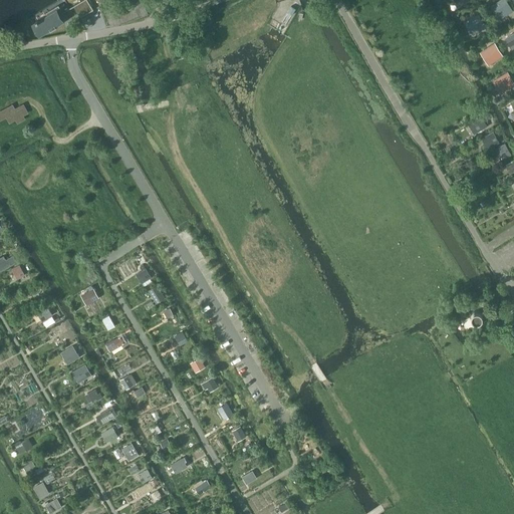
[(81,17),(93,10),(87,0),(83,0),(74,5),(81,17)]
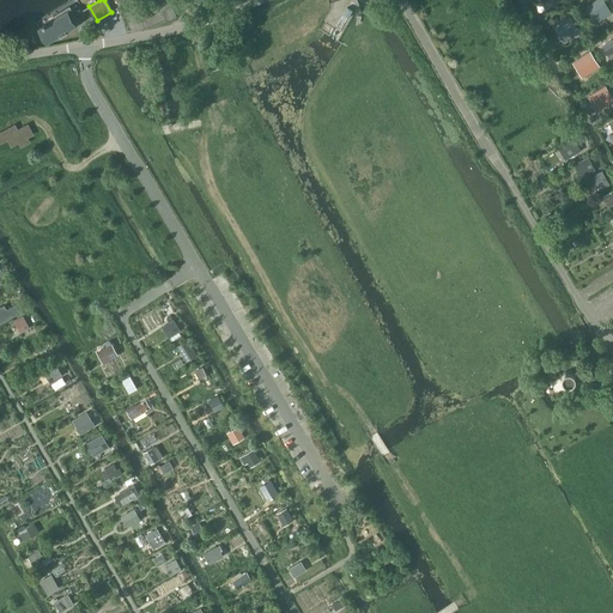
[(612,13),(604,0),(596,0),(586,7),(594,19),(602,14),(604,18),(612,13)]
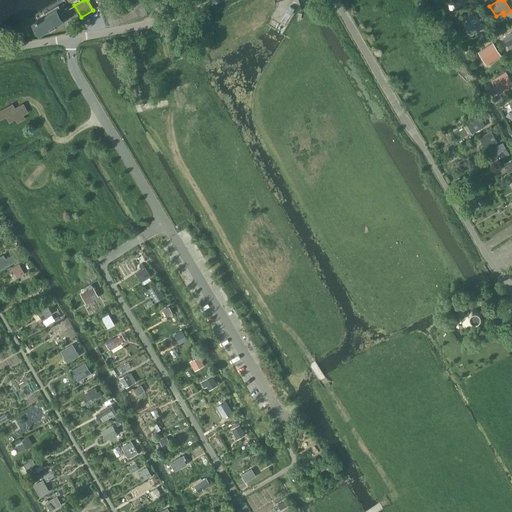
[(63,23),(62,21),(59,15),(63,13),(60,9),(61,8),(59,5),(46,12),(48,16),(44,18),(43,16),(36,21),(34,22),(37,28),(36,28),(41,36),(63,23)]
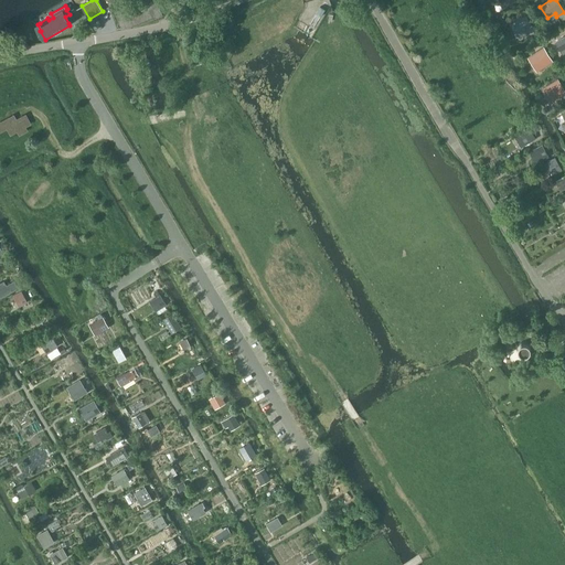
[(320,7),(316,14),(321,17),(326,10),(320,7)]
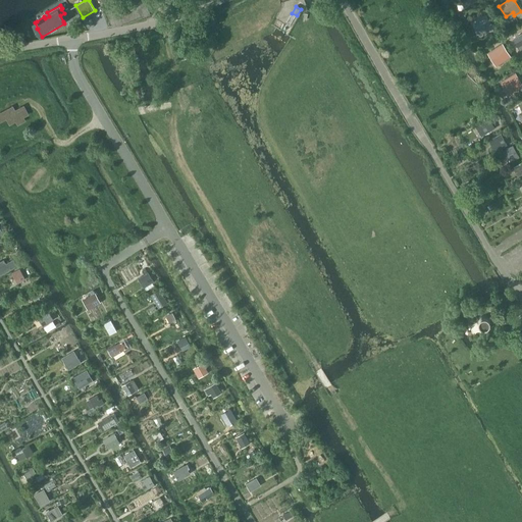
[(493,28),(485,14),(472,22),(478,33),(485,29),(487,32),(493,28)]
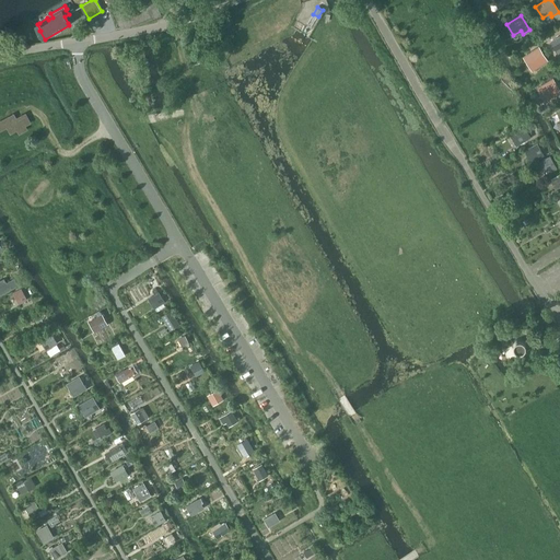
[(538,47),(525,56),(534,70),(539,66),(538,62),(546,58),(538,47)]
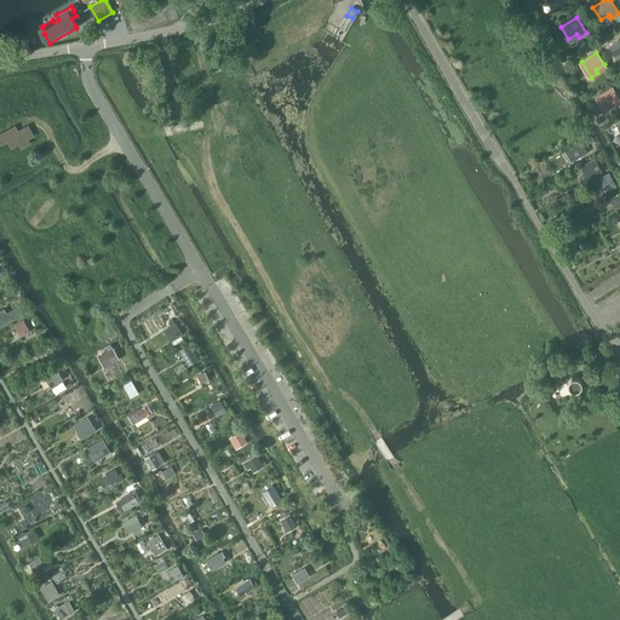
[(151,85),(149,79),(142,82),(145,89),(151,85)]
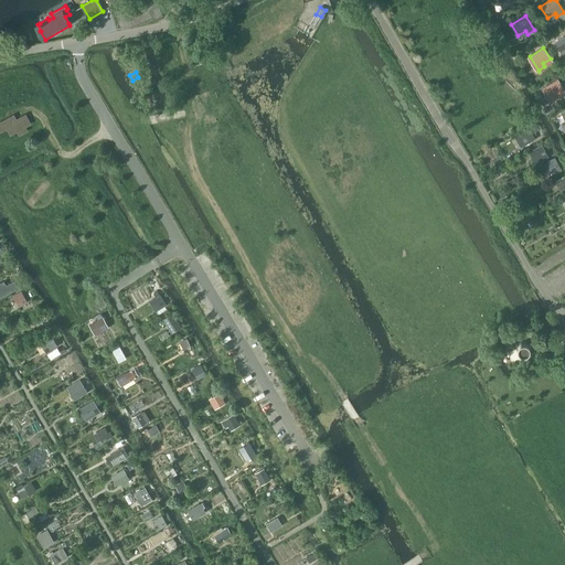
[(557,80),(544,88),(552,102),(558,98),(557,95),(564,91),(557,80)]
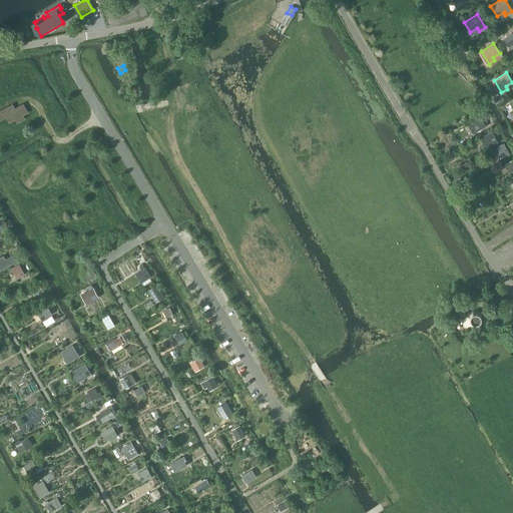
[(12,105),(5,109),(8,114),(15,111),(14,109),(13,110),(12,107),(13,107),(12,105)]
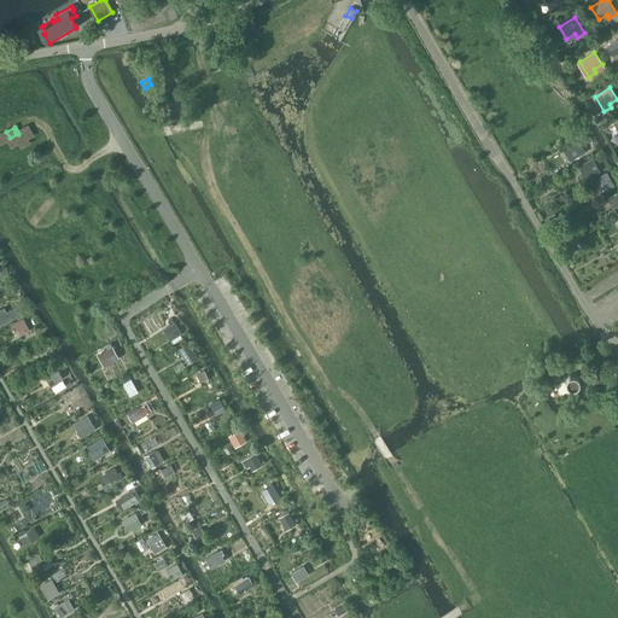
[(28,127),(19,130),(24,139),(31,135),(31,134),(30,134),(28,129),(28,128),(28,127)]
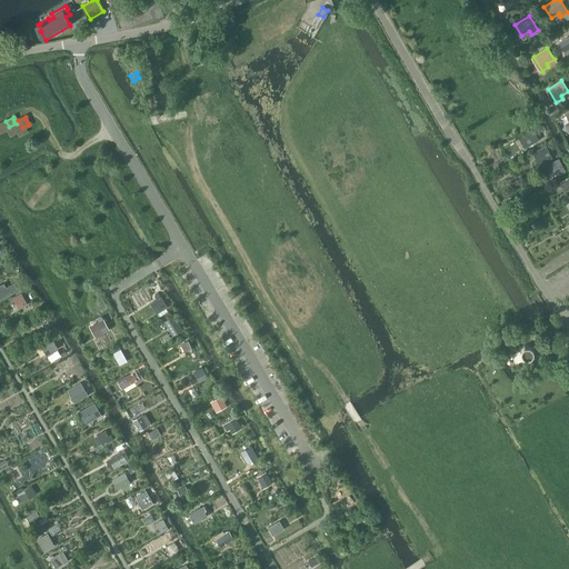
[(533,129),(522,136),(530,146),(540,140),(533,129)]
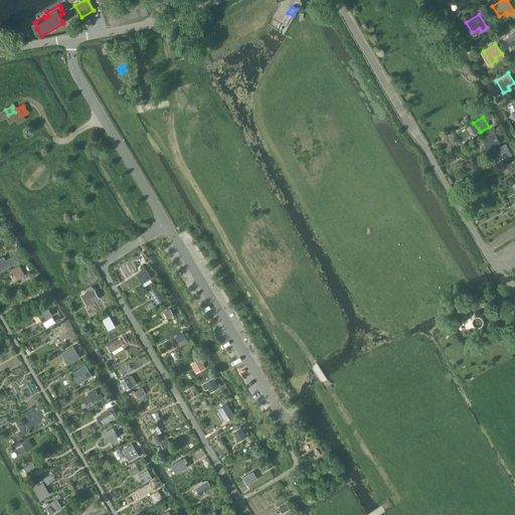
[(494,132),(482,139),(488,150),(500,143),(494,132)]
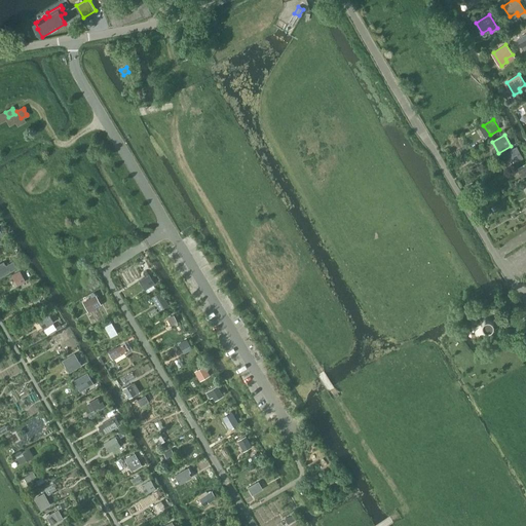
[(517,146),(505,152),(513,164),(524,158),(517,146)]
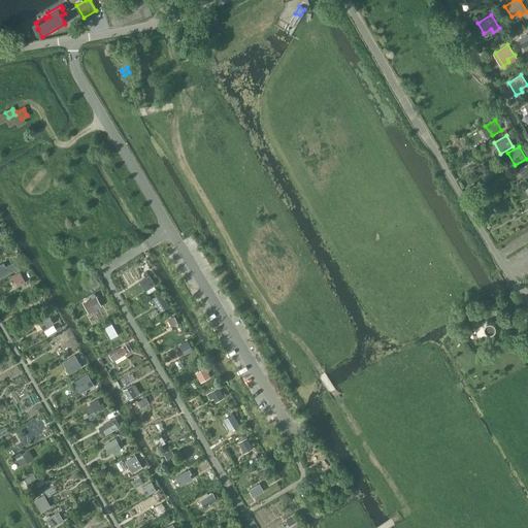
[(521,170),(519,170),(524,178),(527,175),(527,163),(520,169),(521,170)]
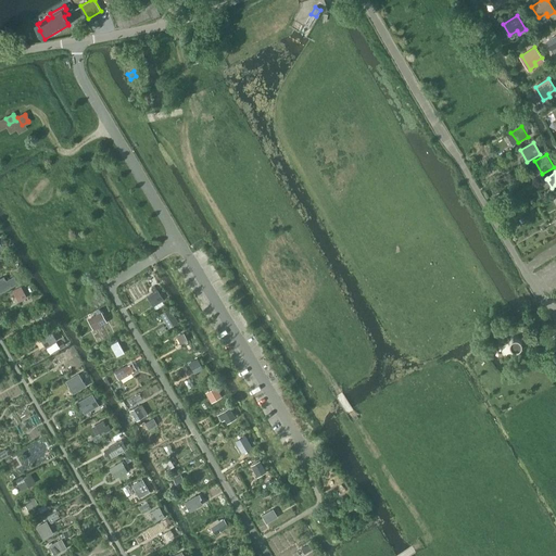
[(5,281),(0,283),(0,292),(17,283),(13,277),(5,281)]
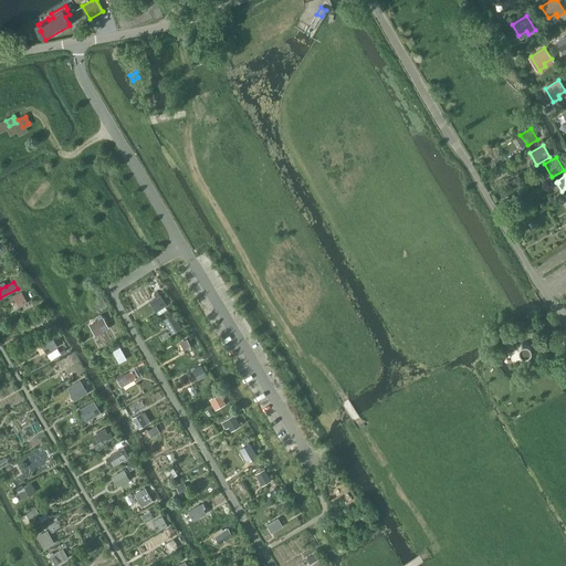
[(19,296),(14,299),(19,307),(28,303),(22,292),(18,294),(19,296)]
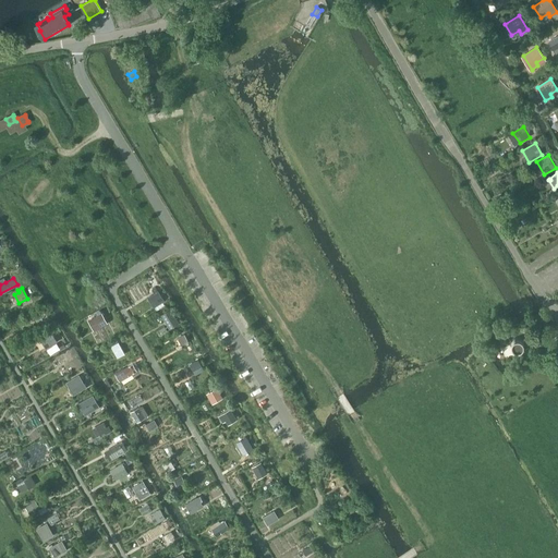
[(154,294),(149,296),(156,306),(165,301),(158,291),(157,291),(155,288),(154,289),(152,290),(154,294)]
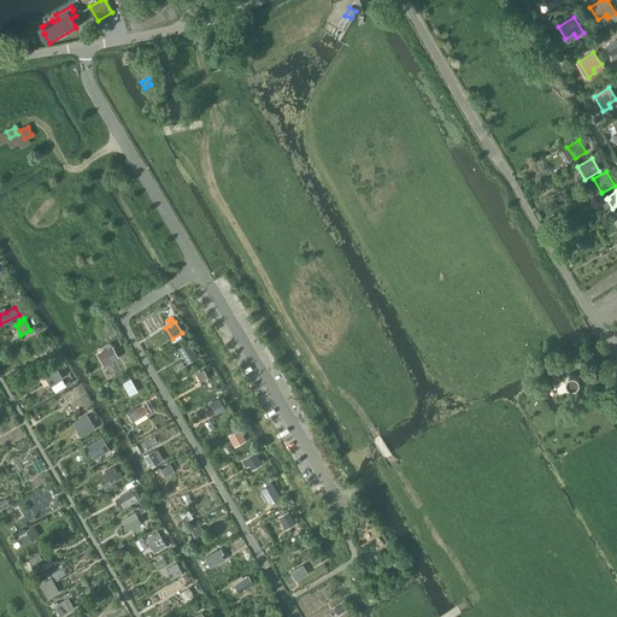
[(106,350),(101,352),(107,363),(118,358),(111,344),(105,346),(106,350)]
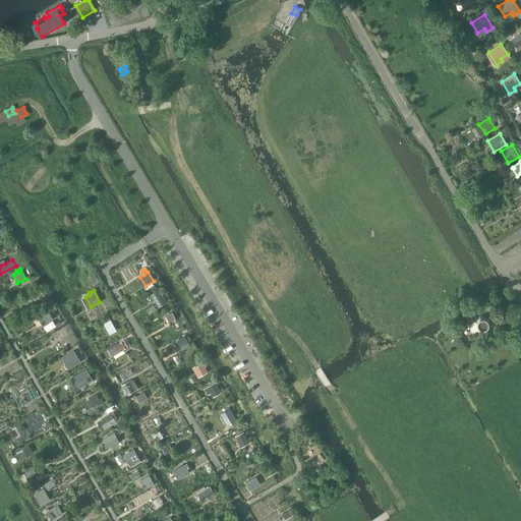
[(159,290),(151,295),(159,307),(166,302),(166,301),(159,290)]
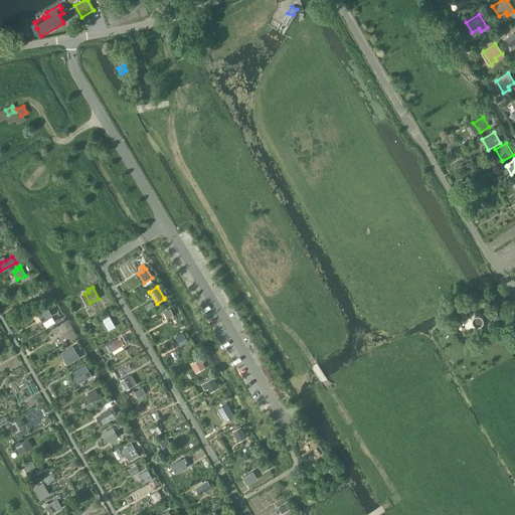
[(40,288),(30,295),(34,301),(44,295),(40,288)]
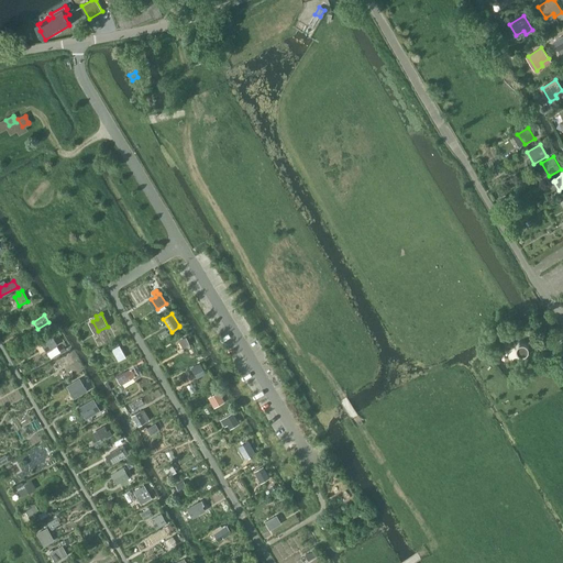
[(52,335),(40,342),(46,352),(57,345),(52,335)]
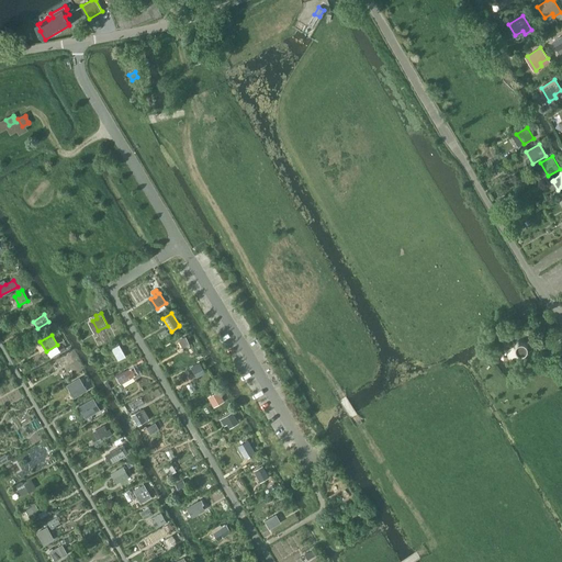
[(177,340),(181,348),(189,345),(184,336),(177,340)]
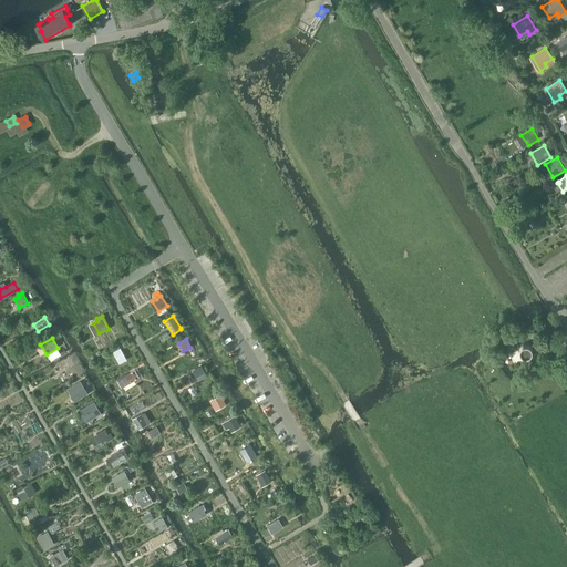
[(536,351),(536,350),(536,349),(535,347),(534,346),(534,344),(533,344),(532,343),(531,342),(529,342),(528,342),(527,342),(525,342),(524,342),(523,343),(522,344),(521,344),(519,346),(519,348),(518,349),(518,350),(518,352),(519,353),(519,354),(519,356),(521,356),(521,357),(522,358),(523,358),(524,359),(525,359),(526,359),(527,359),(529,359),(531,359),(532,358),(533,358),(534,357),(535,356),(535,354),(535,353),(536,352),(536,351)]
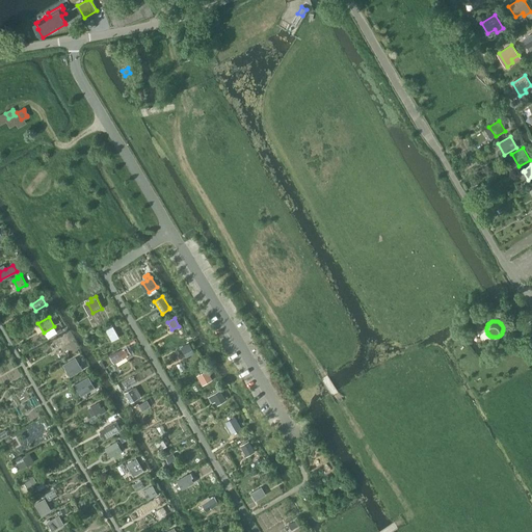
[(120,338),(113,326),(106,330),(112,341),(120,338)]
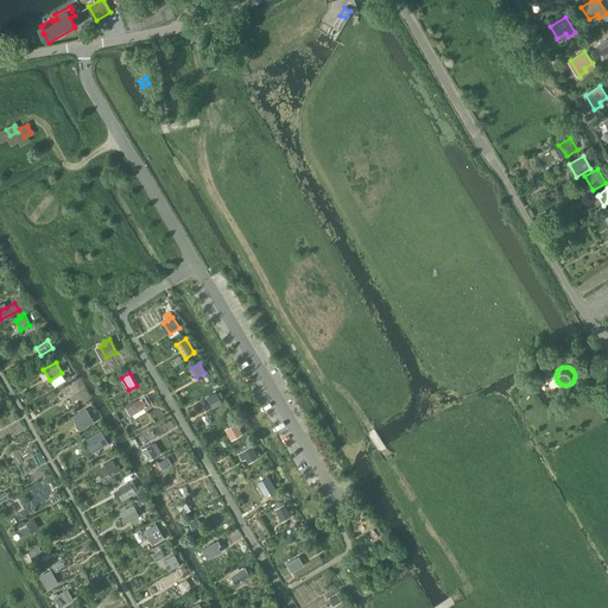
[(52,387),(64,380),(61,374),(50,381),(52,387)]
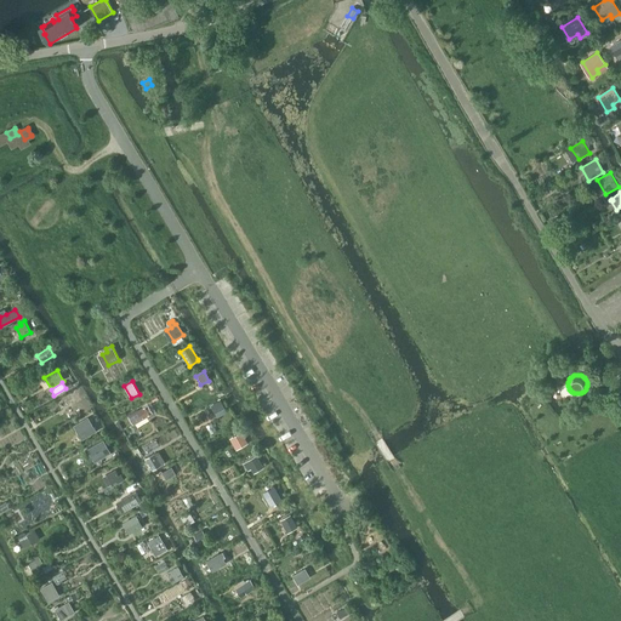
[(78,391),(62,400),(66,408),(81,398),(78,391)]
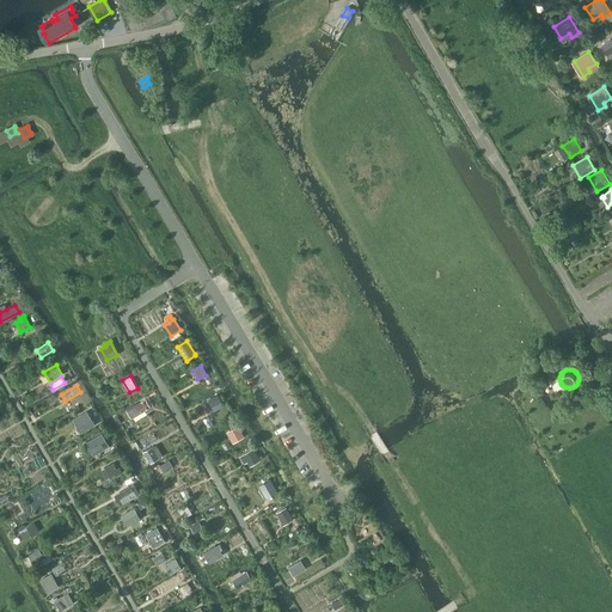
[(218,395),(208,401),(213,408),(222,403),(218,395)]
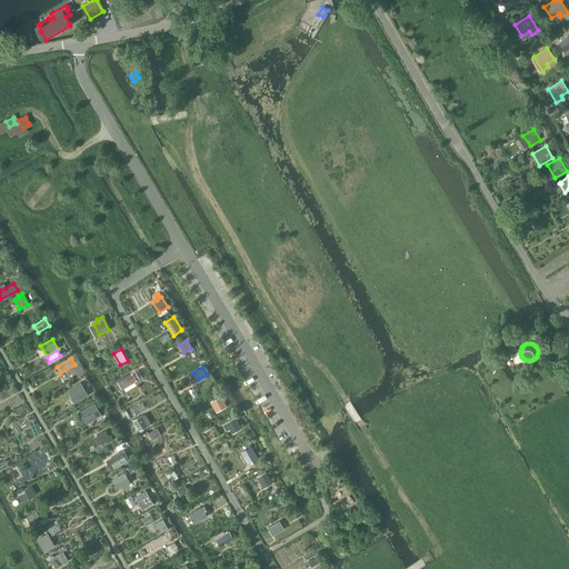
[(130,373),(118,381),(122,389),(136,381),(140,378),(136,371),(131,375),(130,373)]
